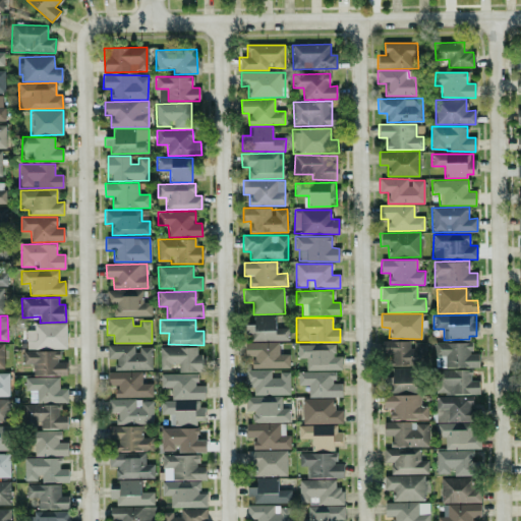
[(67,348),(66,323),(34,324),(34,330),(26,330),(26,349),(67,348)]
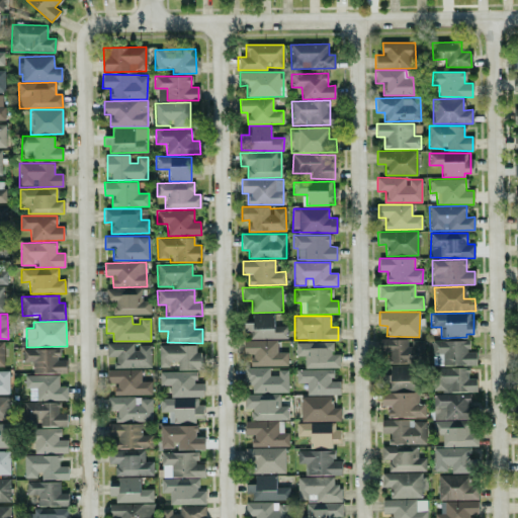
[(424,362),(424,339),(380,340),(380,354),(389,354),(389,362),(424,362)]
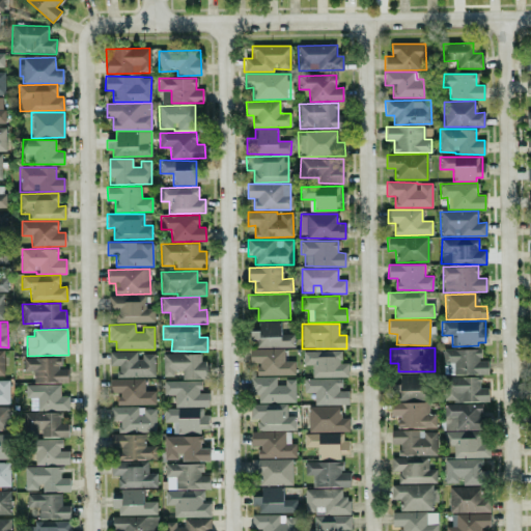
[(257,375),(295,374),(295,360),(284,361),(284,348),(250,350),(250,363),(257,363),(257,375)]
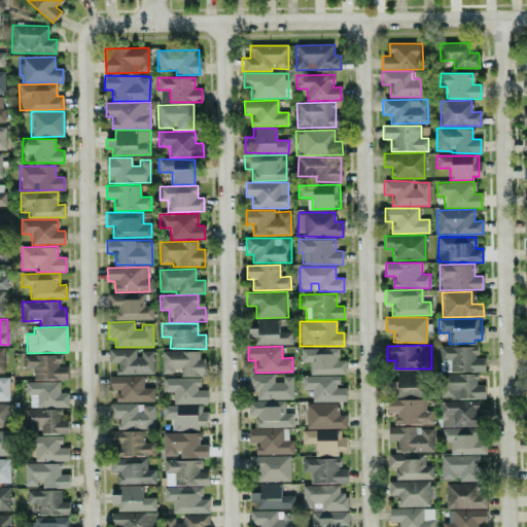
[(484,372),(484,357),(477,357),(477,346),(441,347),(441,372),(484,372)]
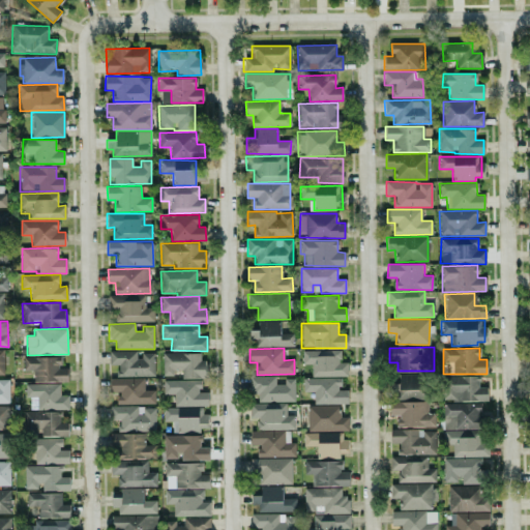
[(341,350),(302,350),(302,364),(312,364),(311,376),(347,377),(348,362),(341,362),(341,350)]
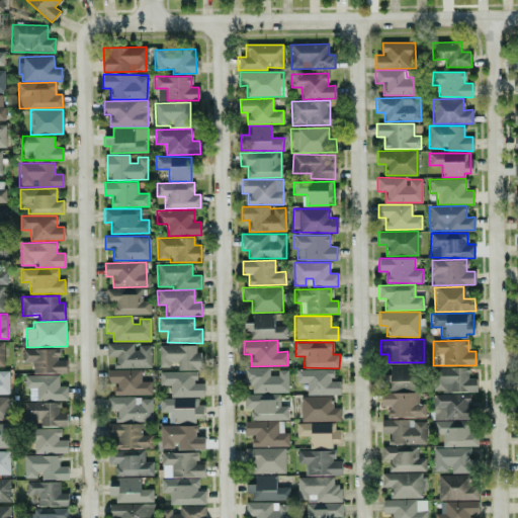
[(151,367),(152,345),(136,345),(136,343),(107,343),(106,356),(115,356),(115,367),(151,367)]
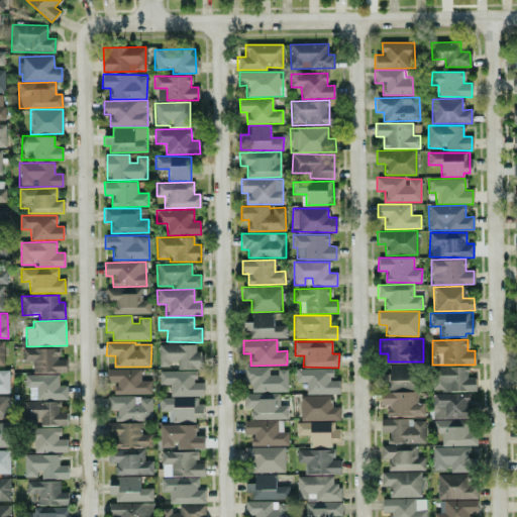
[(177,369),(202,369),(202,352),(196,352),(195,343),(159,344),(159,365),(177,364),(177,369)]
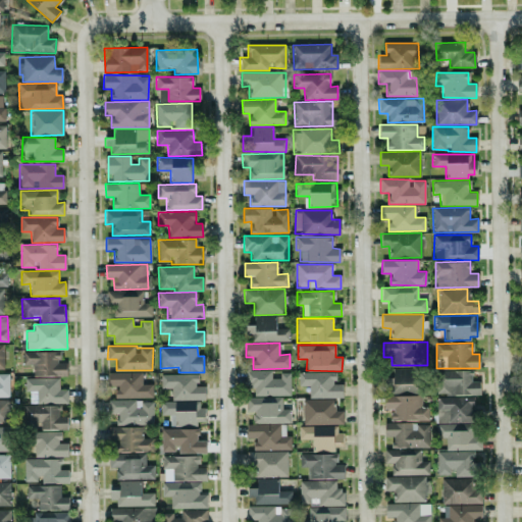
[(34,376),(66,375),(66,362),(59,362),(59,351),(22,352),(23,365),(34,365),(34,376)]
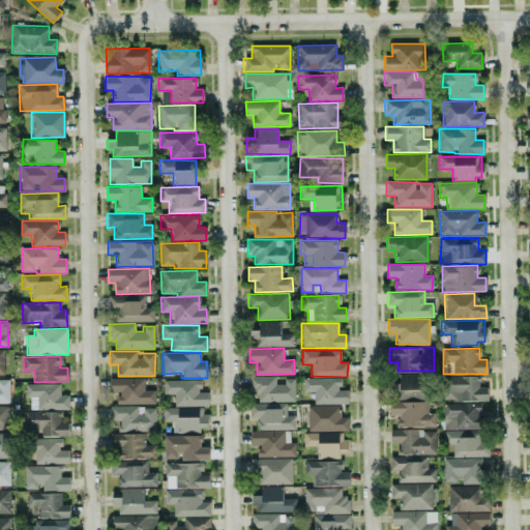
[(399,383),(391,383),(391,399),(425,399),(425,374),(399,375),(399,383)]
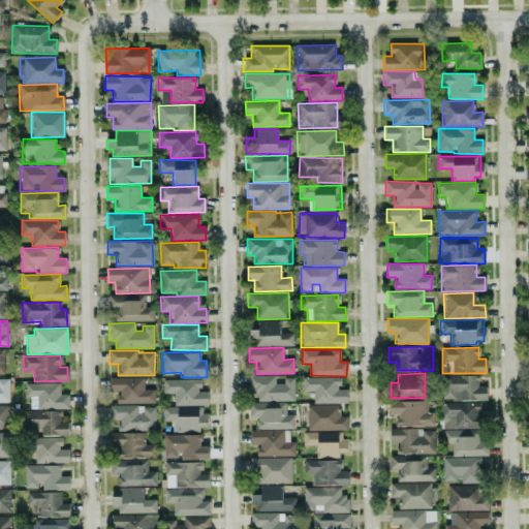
[(257,401),(294,400),(293,377),(283,377),(283,383),(275,383),(275,374),(249,375),(249,392),(257,392),(257,401)]
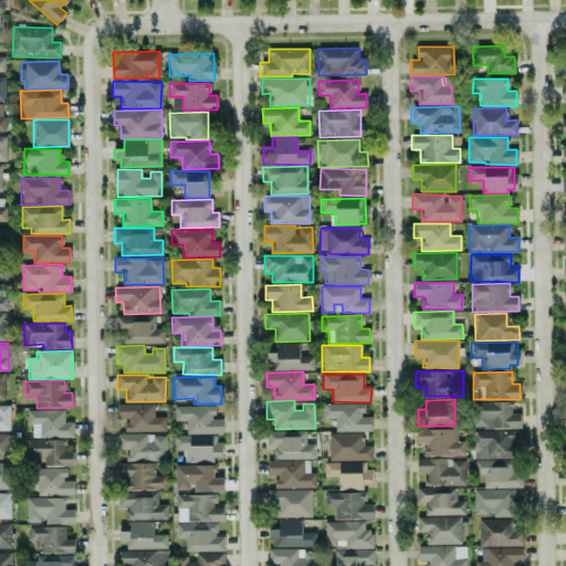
[(521,428),(520,413),(512,413),(512,401),(473,402),(473,429),(521,428)]
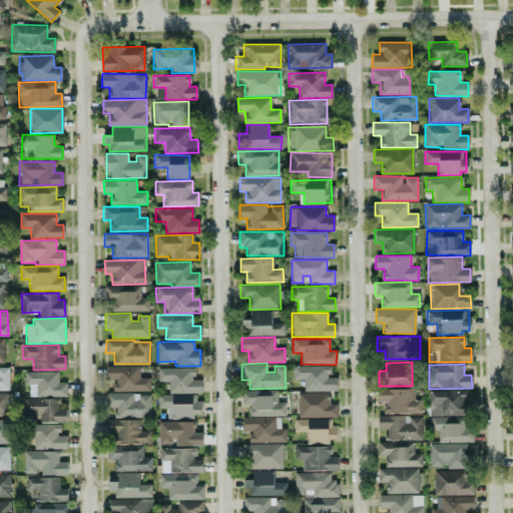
[(139,366),(106,366),(107,379),(113,379),(114,391),(150,391),(149,377),(139,377),(139,366)]
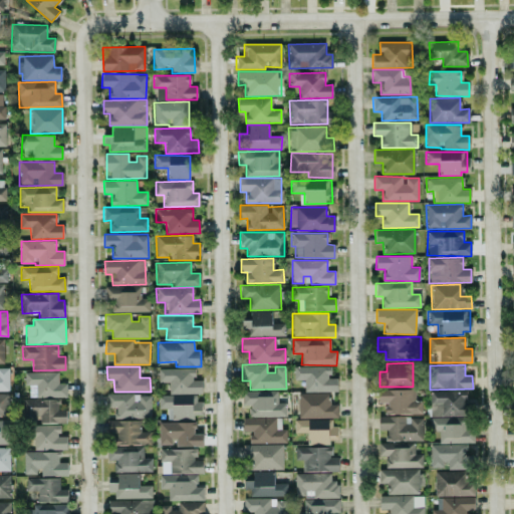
[(304,392),(336,392),(337,378),(329,377),(330,366),(294,366),(294,379),(304,379),(304,392)]
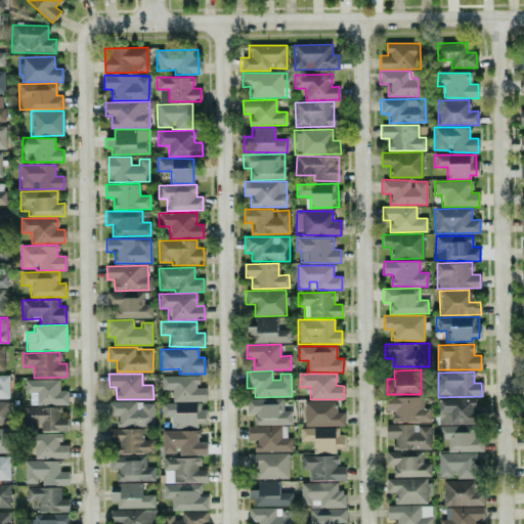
[(172,401),(206,401),(205,388),(199,388),(199,376),(161,376),(161,390),(172,390),(172,401)]
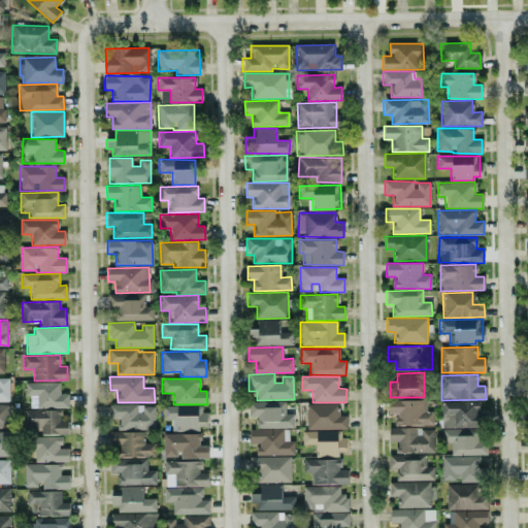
[(30,407),(68,408),(69,394),(60,394),(60,383),(25,382),(25,396),(30,396),(30,407)]
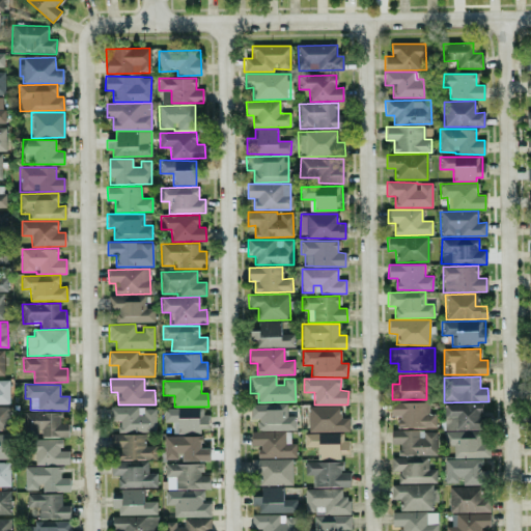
[(436,427),(435,414),(429,414),(428,401),(390,402),(391,416),(397,416),(397,427),(436,427)]
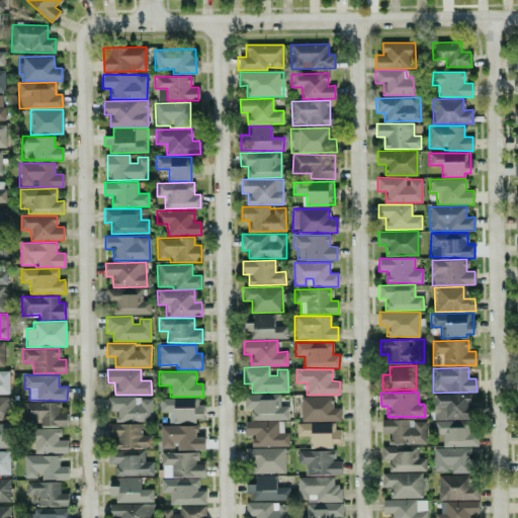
[(288,419),(288,406),(280,406),(279,394),(243,395),(244,408),(251,408),(251,420),(288,419)]
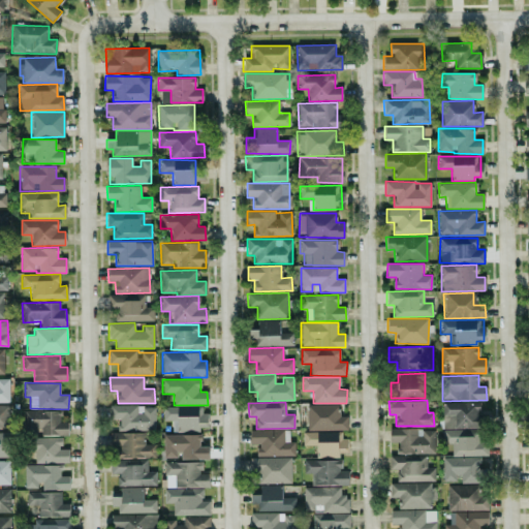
[(442,428),(479,428),(479,402),(442,403),(442,428)]
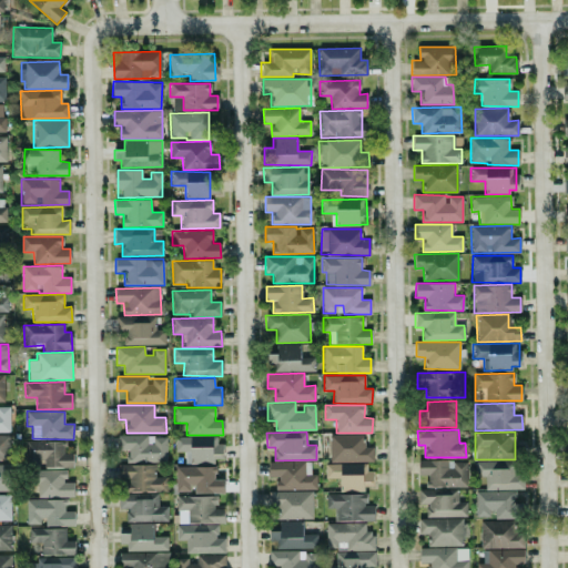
[(362,434),(330,435),(331,463),(373,462),(373,447),(362,447),(362,434)]
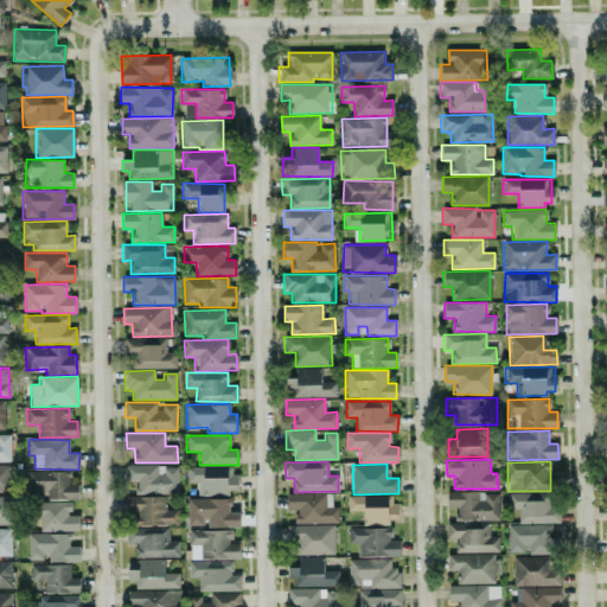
[(0,465),(0,491),(10,492),(11,466),(0,465)]
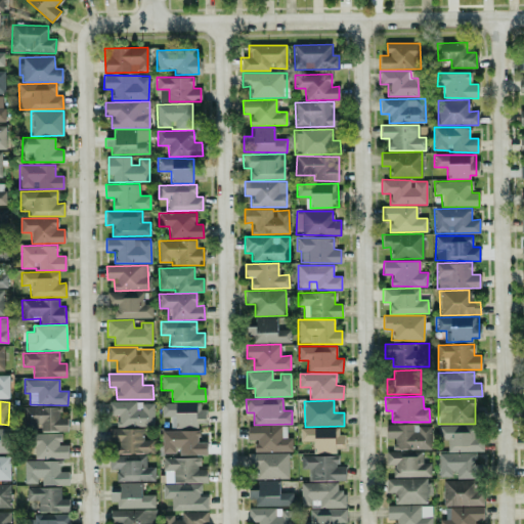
[(108,401),(108,415),(117,415),(117,426),(154,427),(154,402),(108,401)]
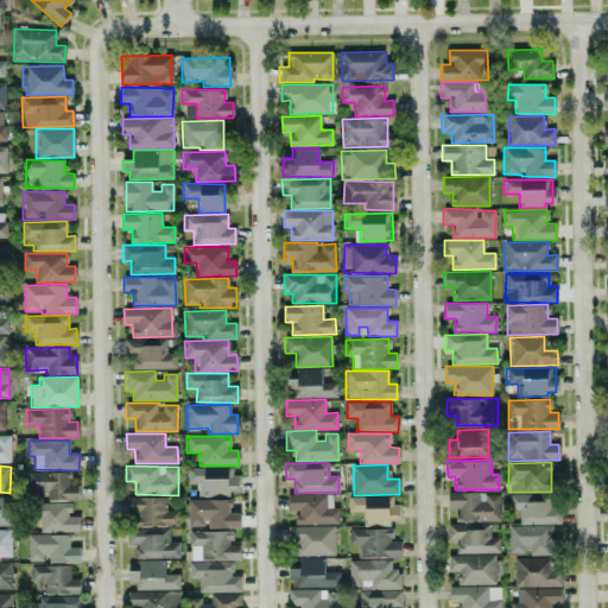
[(187,468),(188,483),(196,482),(196,496),(229,495),(229,492),(236,492),(236,467),(187,468)]
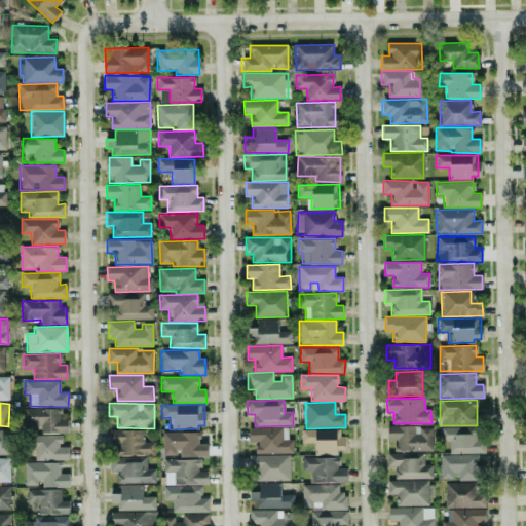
[(68,419),(59,419),(59,408),(24,409),(24,433),(68,433),(68,419)]
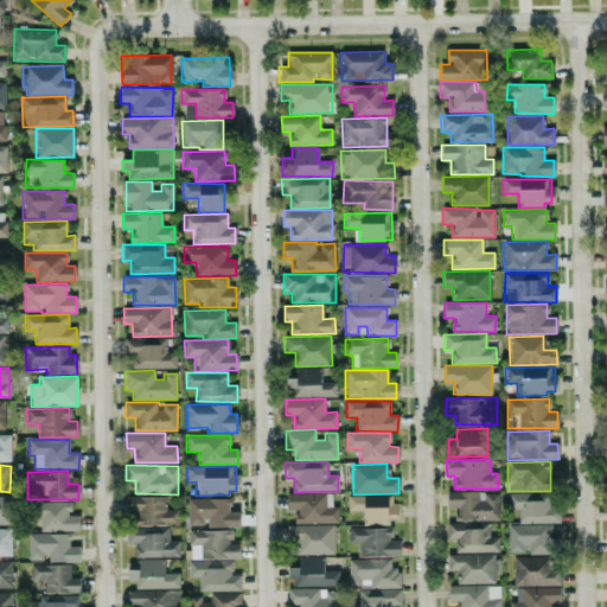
[(457,521),(498,519),(498,493),(481,493),(481,491),(447,492),(447,508),(457,508),(457,521)]
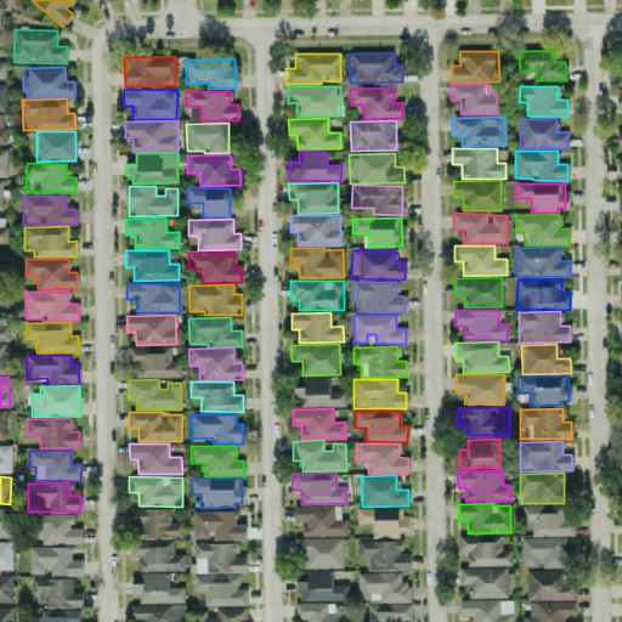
[(531,536),(570,536),(569,504),(520,505),(520,521),(531,521),(531,536)]
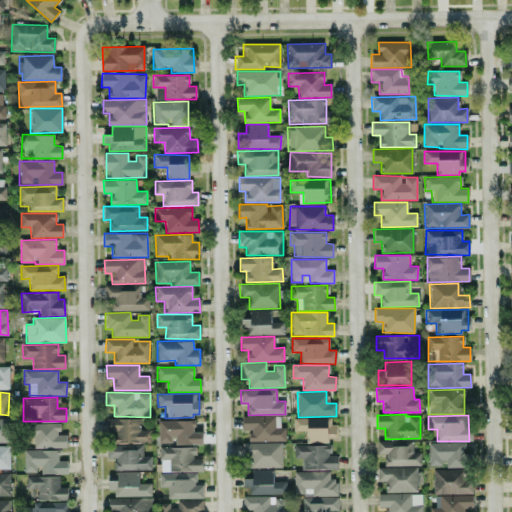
[(274,416),(242,417),(242,430),(249,430),(249,441),(285,441),(285,427),(274,428),(274,416)]
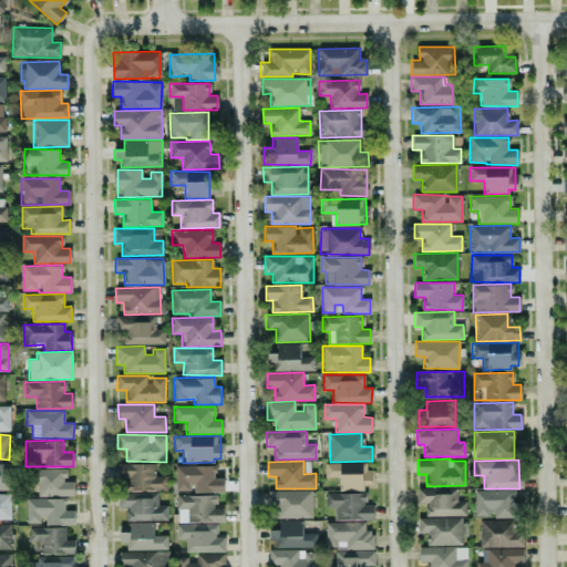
[(325,477),(339,477),(340,491),(363,490),(363,485),(370,485),(370,462),(325,463),(325,477)]
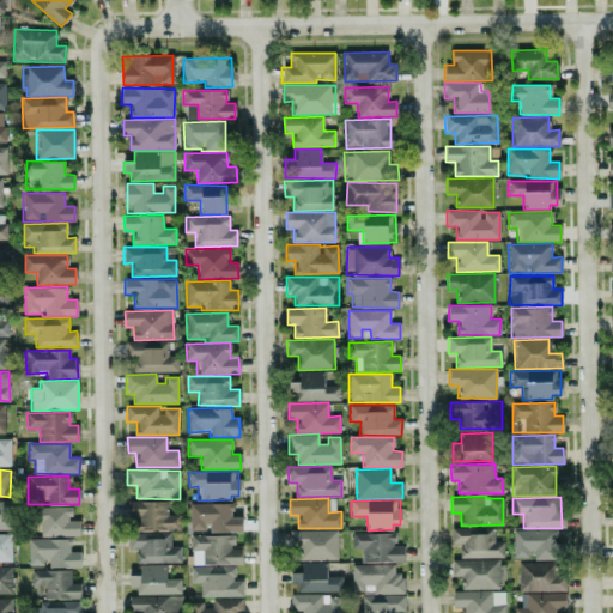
[(0,529),(12,529),(11,501),(0,501),(0,529)]
